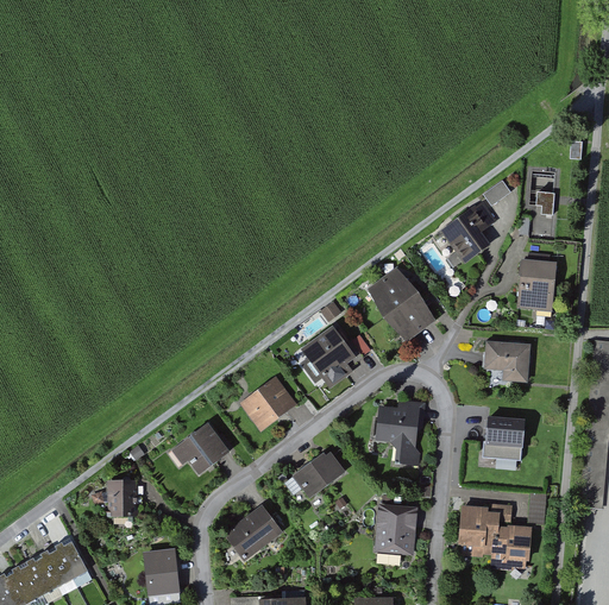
[(582,142),(571,140),(570,158),(581,158),(582,142)]
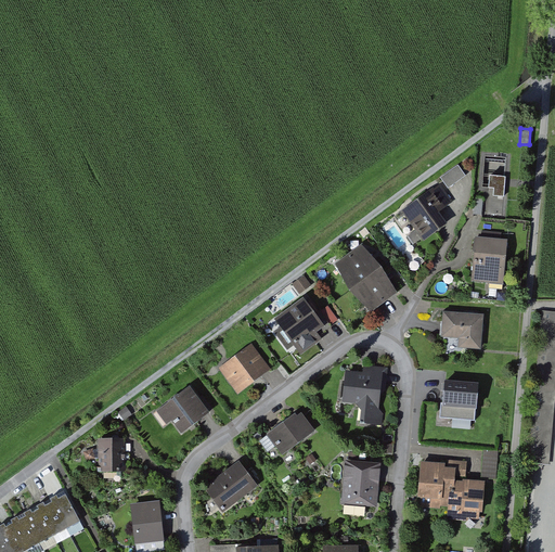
[(465,175),(457,164),(440,177),(448,187),(465,175)]
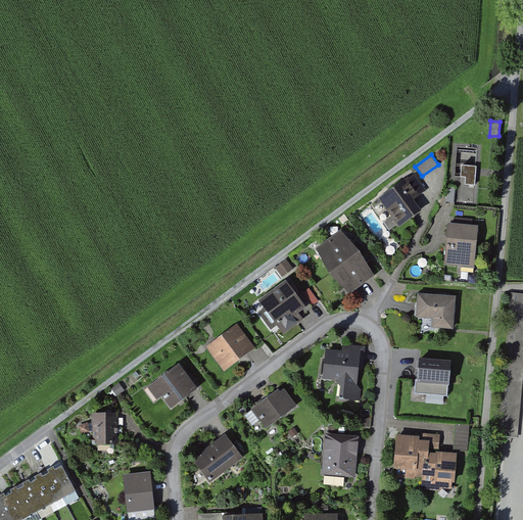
[(475,166),(462,164),(461,174),(461,177),(465,177),(465,184),(473,184),(475,166)]
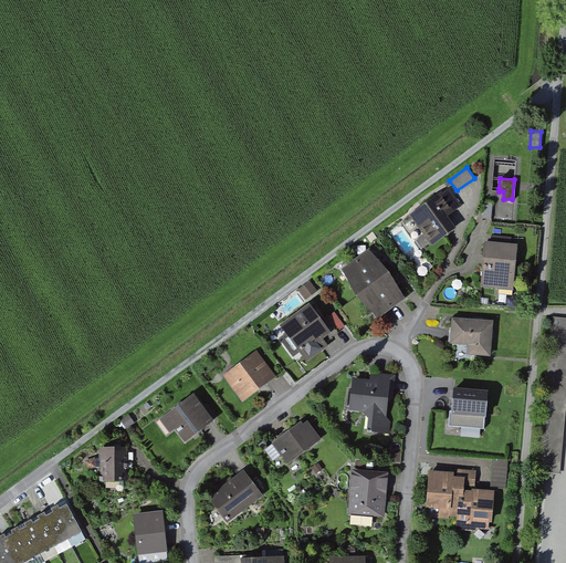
[(448,186),(410,215),(432,244),(454,228),(446,216),(462,204),(448,186)]
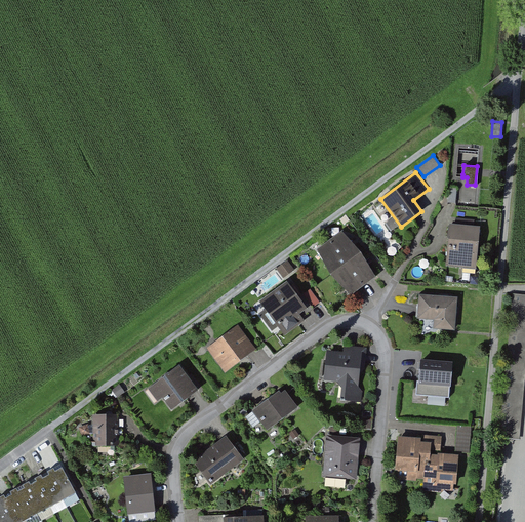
[(485,225),(456,223),(452,263),(481,266),(485,225)]
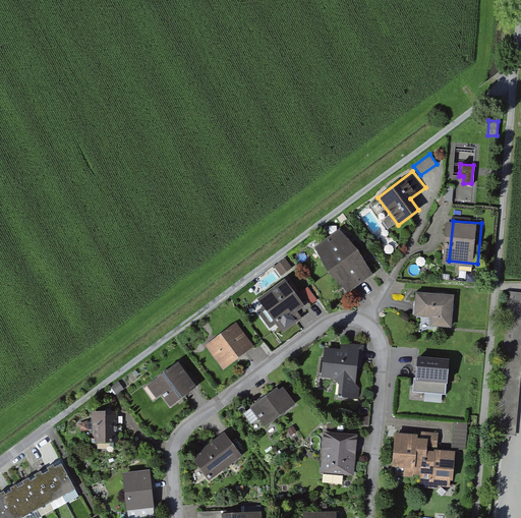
[(339,231),(317,246),(330,273),(350,291),(360,284),(372,275),(361,261),(339,231)]
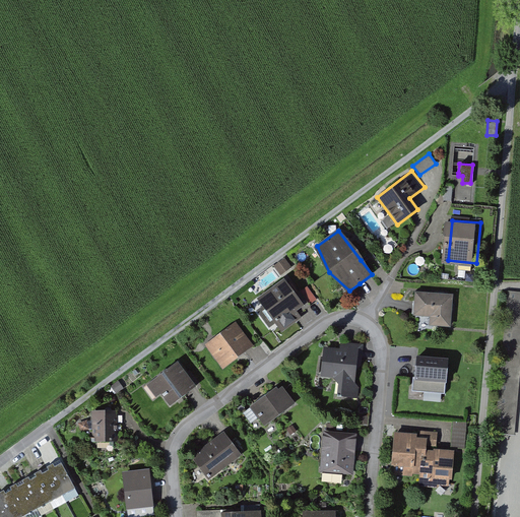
[(283,279),(256,299),(261,306),(257,309),(268,326),(274,322),(280,332),(301,318),(297,311),(302,308),(309,303),(300,291),(294,295),(283,279)]
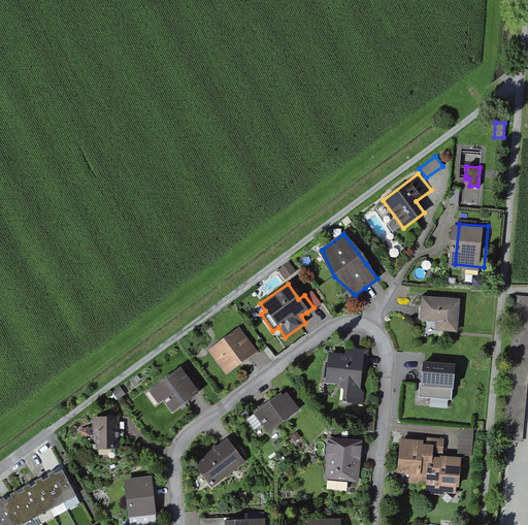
[(311,290),(304,295),(314,307),(317,304),(321,302),(311,290)]
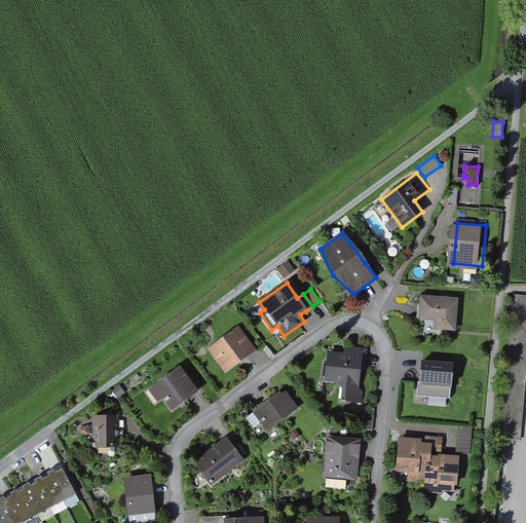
[(457,298),(420,295),(419,308),(418,318),(435,319),(434,328),(455,330),(457,298)]
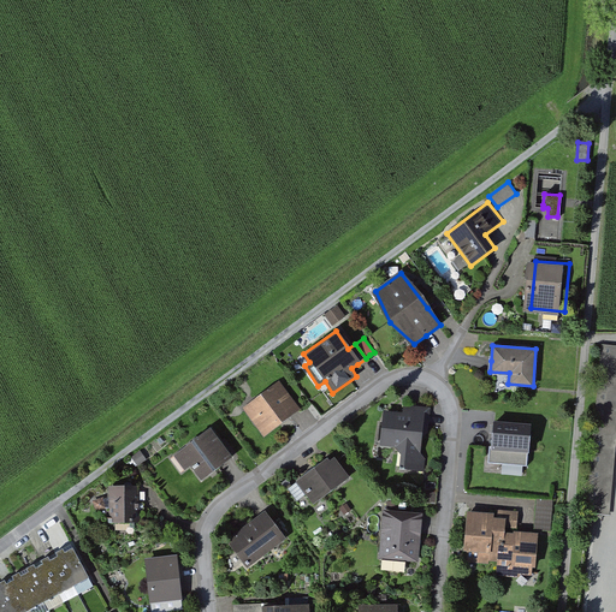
[(300,409),(279,381),(244,406),(265,434),(295,411),(300,409)]
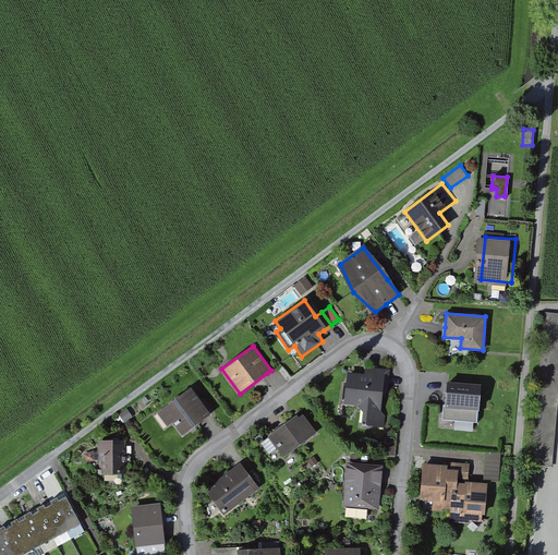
[(344,403),(359,405),(363,412),(362,419),(367,425),(384,425),(384,413),(380,410),(383,396),(387,391),(388,383),(388,376),(389,369),(366,366),(365,366),(364,373),(358,373),(348,372),(344,403)]
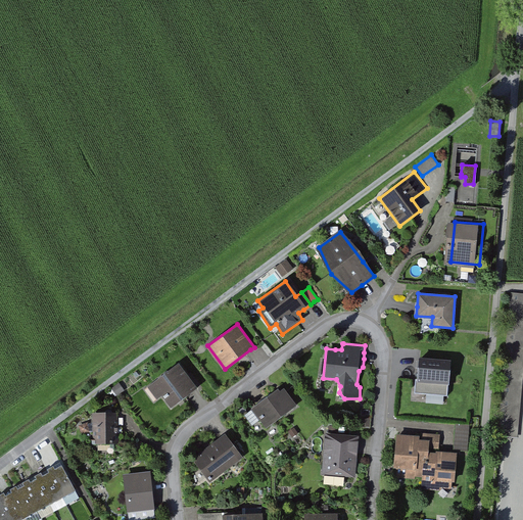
[(450,361),(419,359),(419,364),(418,380),(416,380),(415,392),(446,395),(447,386),(449,386),(450,361)]
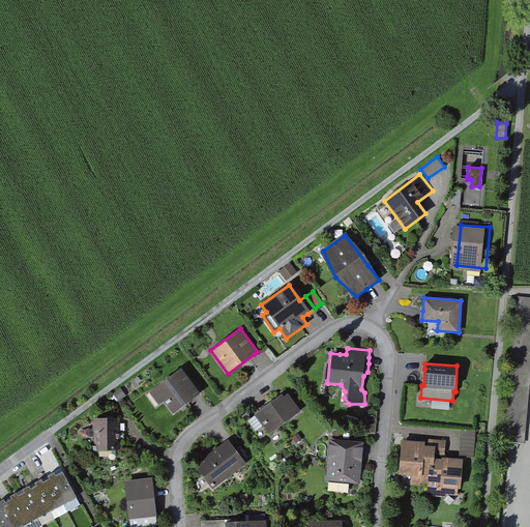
[(200,394),(180,368),(150,390),(159,403),(163,400),(173,414),(196,398),(200,394)]
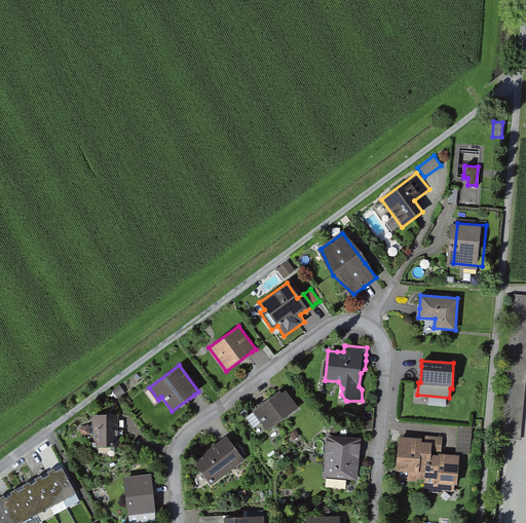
[(279,394),(278,391),(265,401),(252,410),(266,430),(297,408),(286,391),(280,395),(279,394)]
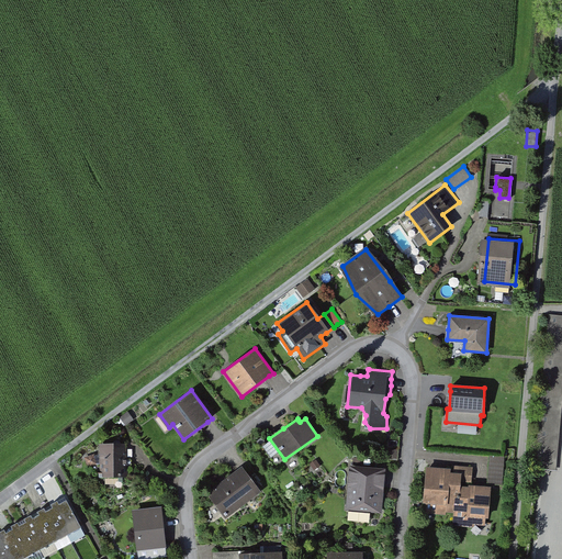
[(126,443),(100,443),(101,474),(126,474),(126,453),(126,443)]
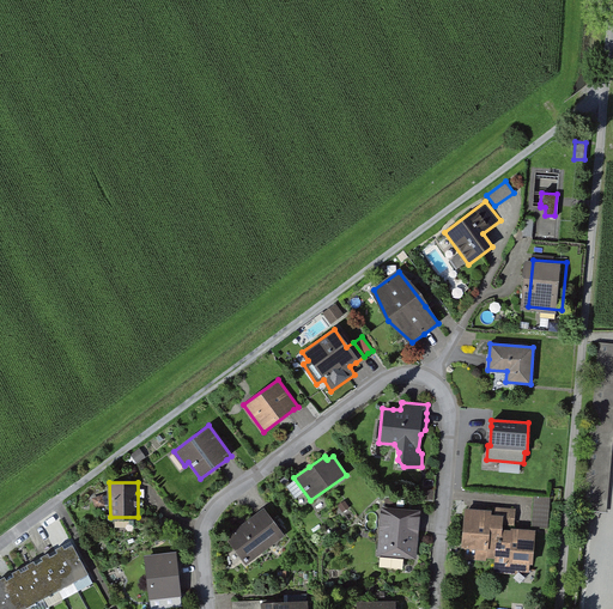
[(548,497),(534,495),(533,501),(532,525),(546,527),(548,497)]
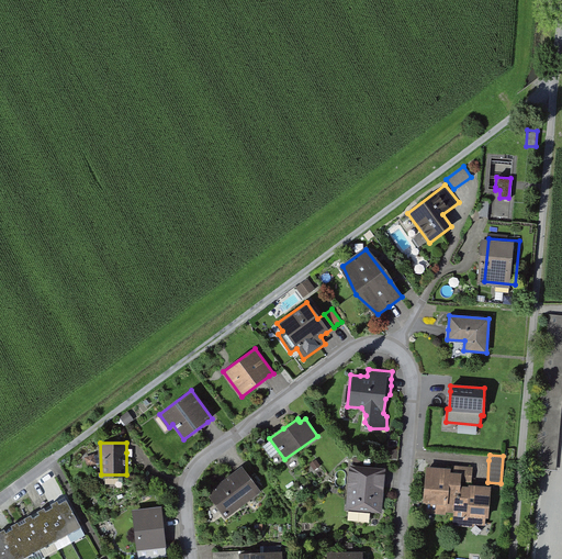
[(436,469),(426,468),(424,502),(426,502),(426,511),(445,513),(445,510),(453,511),(454,493),(459,494),(460,488),(469,488),(469,485),(471,485),(473,467),(454,465),(453,470),(436,469)]
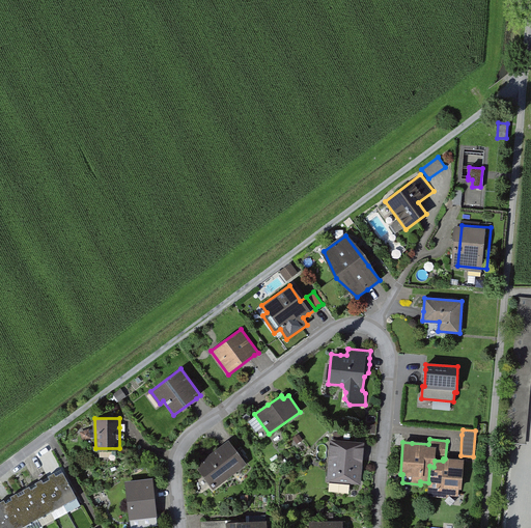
[(246,465),(228,441),(224,444),(206,456),(195,465),(213,489),(246,465)]
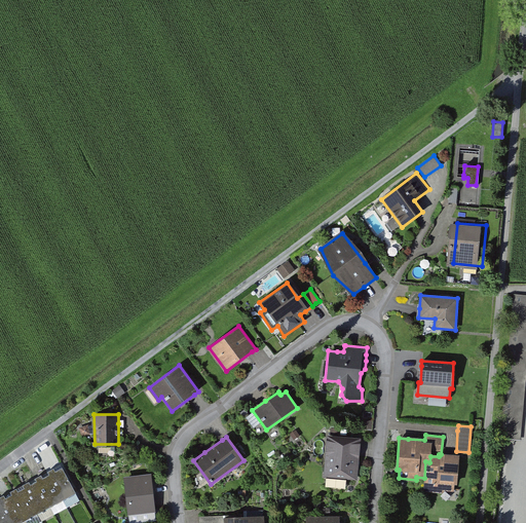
[(360,439),(327,437),(324,475),(357,478),(358,461),(359,447),(360,439)]
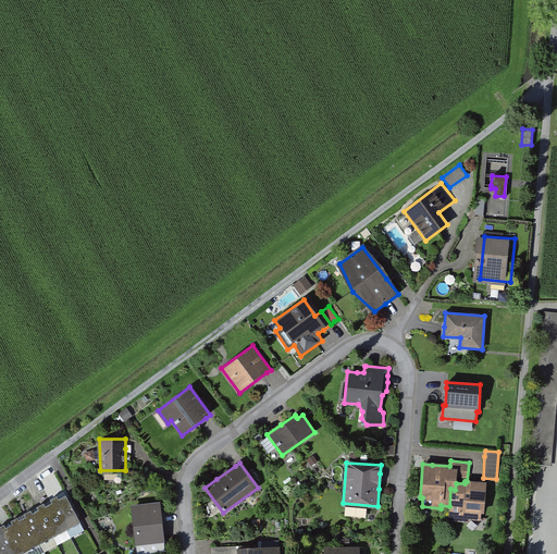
[(484,514),(486,483),(467,481),(465,481),(465,483),(456,483),(455,490),(450,489),(449,506),(448,519),(471,521),(471,518),(481,519),(481,514),(484,514)]
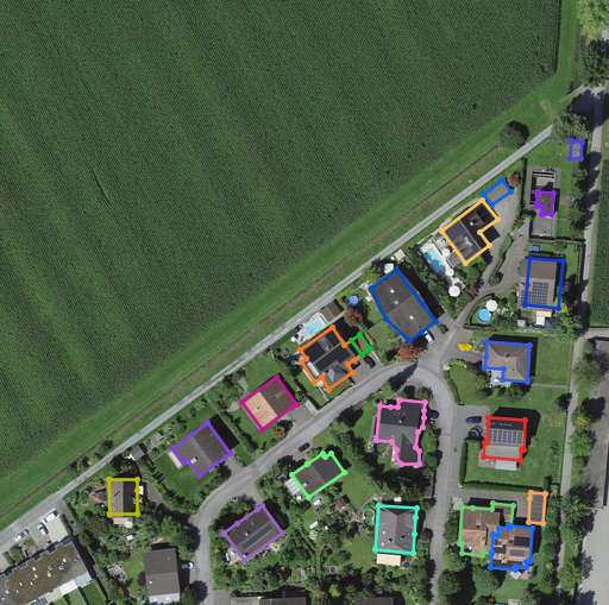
[(8,573),(25,604),(89,572),(71,539),(8,573)]
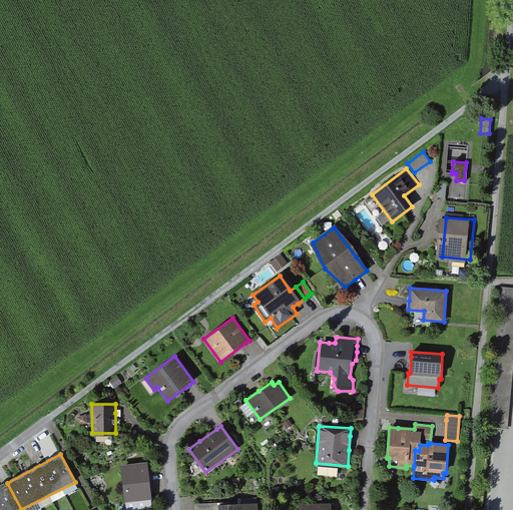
[(143,464),(123,466),(127,501),(137,500),(138,504),(150,502),(148,486),(147,469),(143,469),(143,466),(143,464)]
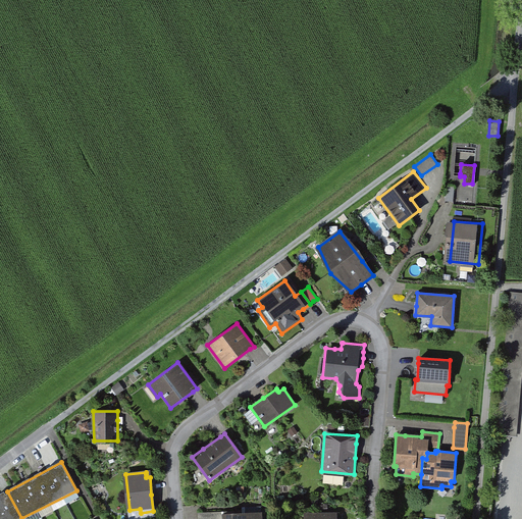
[(0,495),(0,518),(21,518),(7,491),(0,495)]
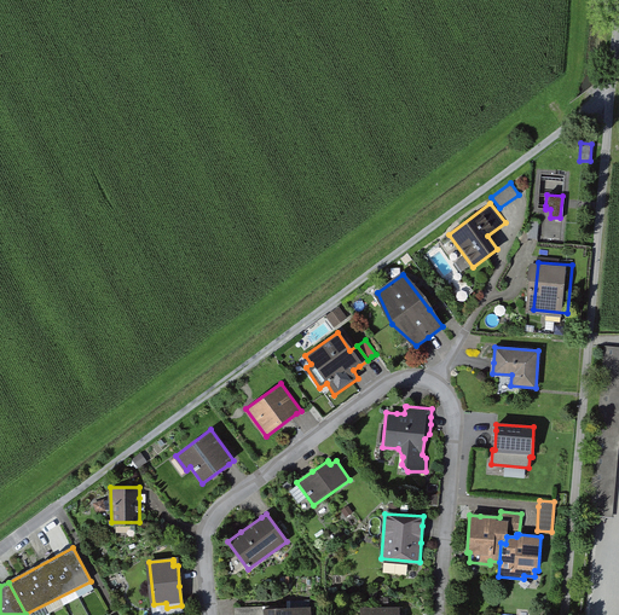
[(262,604),(233,605),(235,614),(233,614),(262,614),(262,610),(262,604)]
